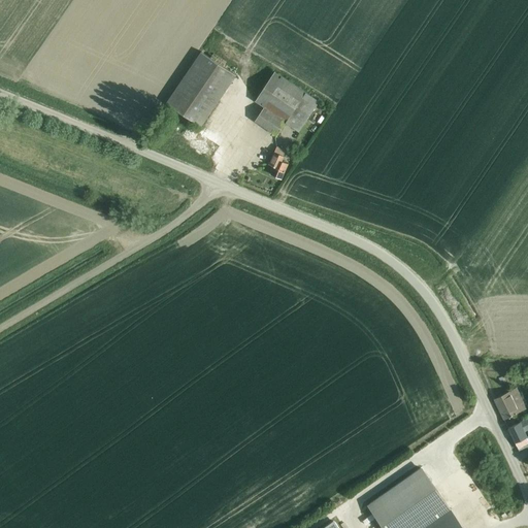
[(201,128),(235,76),(201,53),(166,104),(201,128)]
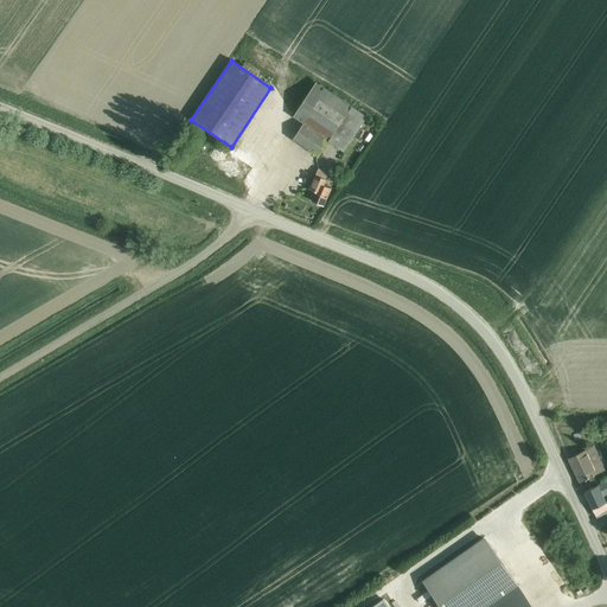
[(344,151),(368,116),(315,82),(293,116),(304,123),(293,139),(318,157),(328,141),(344,151)]
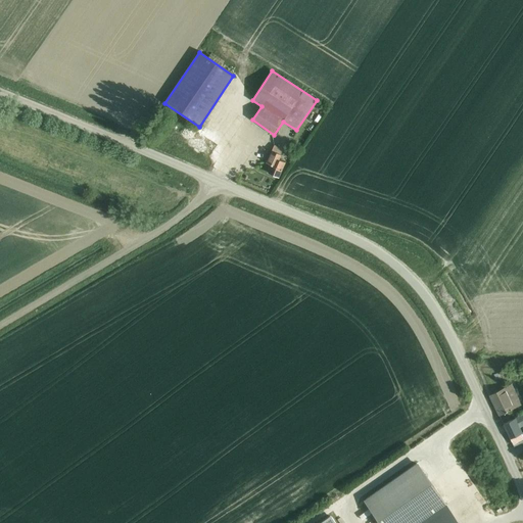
[(315,127),(320,119),(317,116),(311,125),(315,127)]
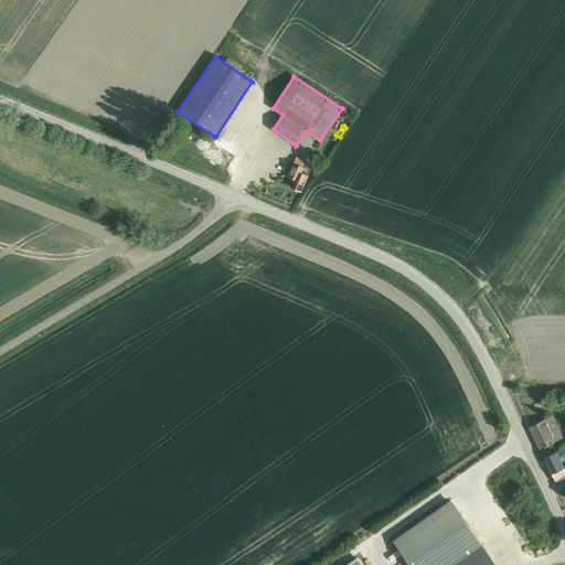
[(288,177),(294,179),(290,187),(301,192),(308,176),(301,173),(306,162),(296,158),(288,177)]
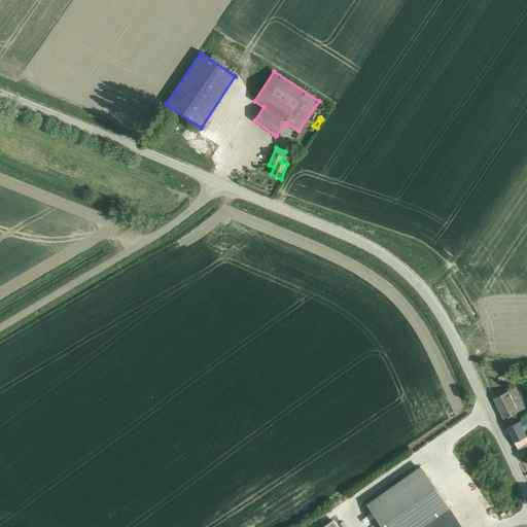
[(517,402),(521,400),(518,395),(514,397),(511,392),(494,400),(503,419),(521,411),(517,402)]
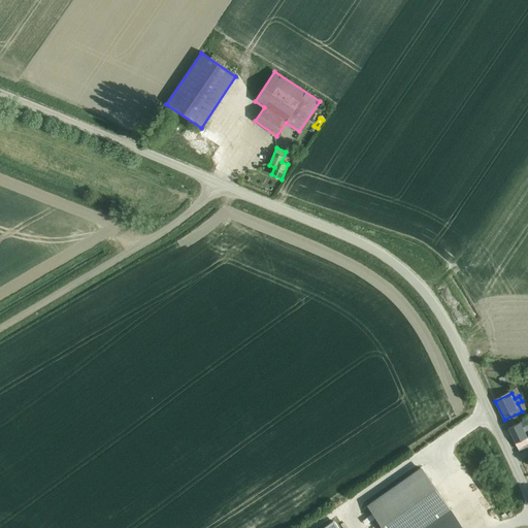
[(527,447),(527,440),(526,437),(527,437),(520,423),(508,428),(516,443),(519,451),(527,447)]
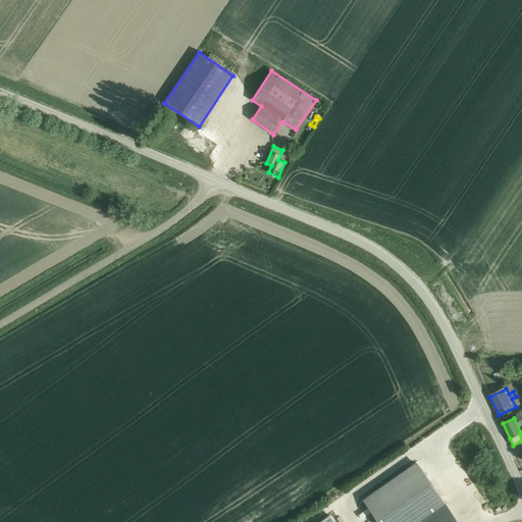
[(365,499),(380,521),(457,521),(416,463),(365,499)]
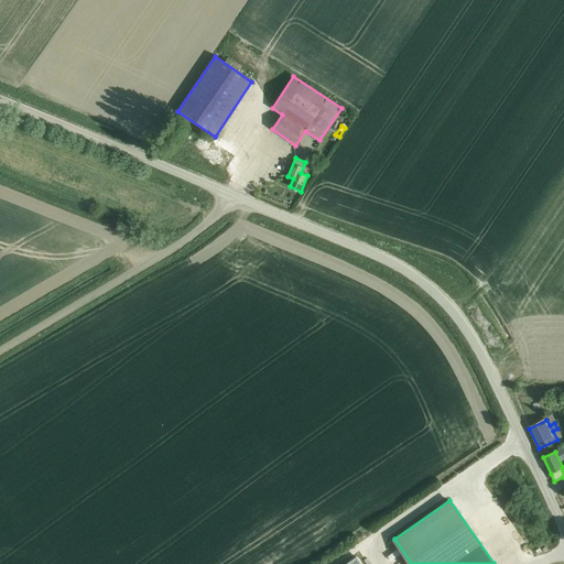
All buildings are outlined.
